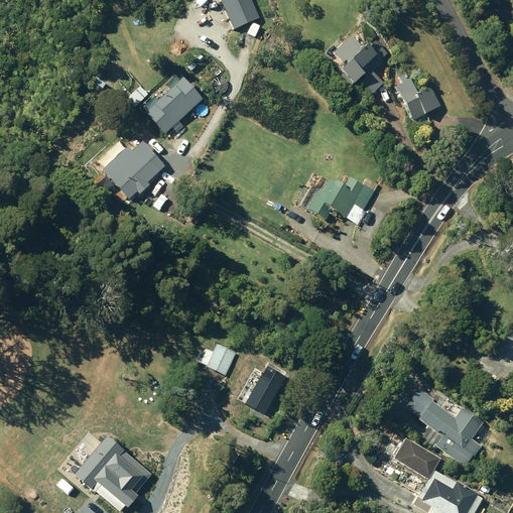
[(383,81),(381,78),(370,67),(365,62),(374,53),(379,57),(387,49),(376,39),(368,47),(364,43),(360,47),(349,36),(331,53),(341,66),(336,71),(350,85),(356,79),(371,93),(383,81)]
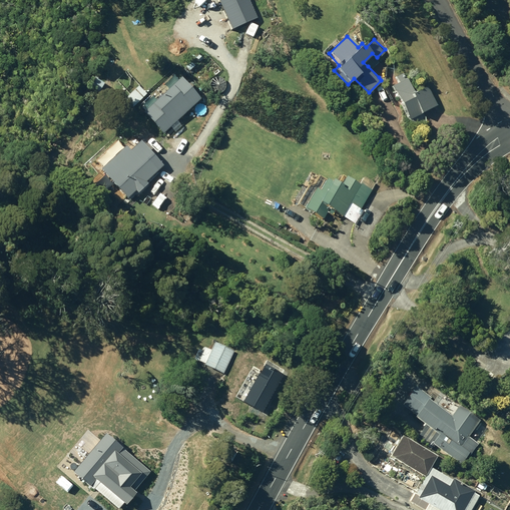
[(404,104),(413,119),(439,104),(428,86),(417,93),(409,78),(408,78),(404,72),(396,76),(400,83),(395,85),(405,103),(404,104)]
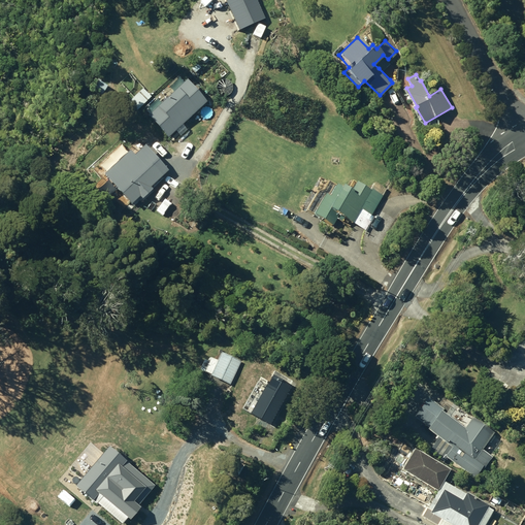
[(143,116),(185,163),(201,149),(187,131),(216,105),(197,84),(167,110),(160,101),(143,116)]
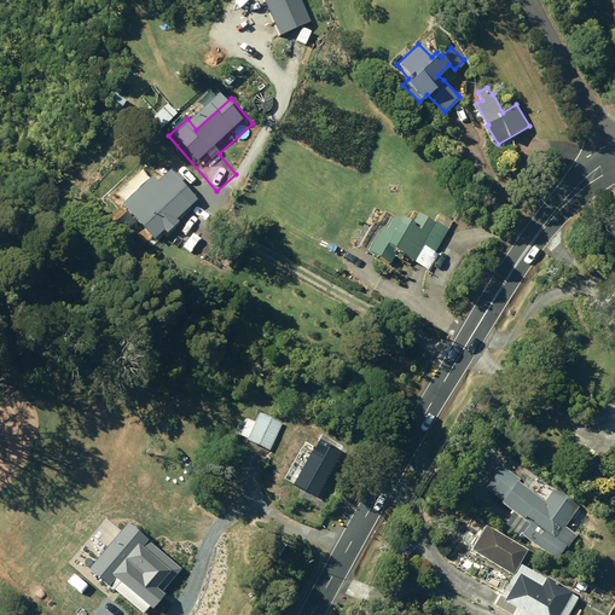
[(152,177),(123,203),(154,237),(172,221),(168,218),(180,207),(179,204),(191,195),(173,175),(164,184),(160,178),(156,181),(152,177)]
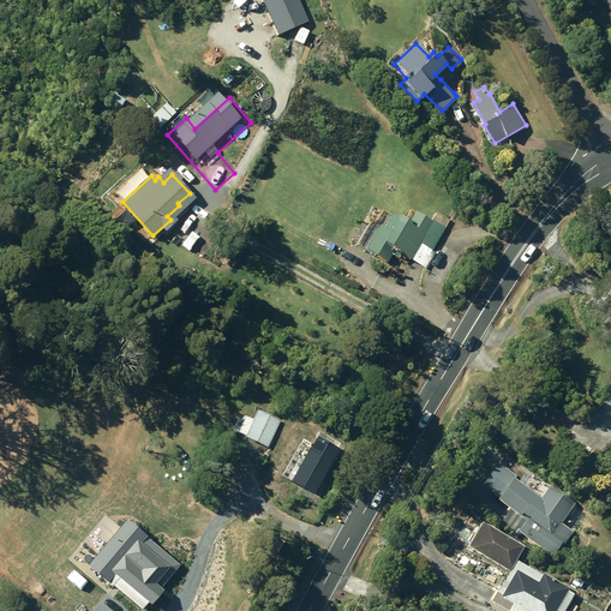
[(377,226),(365,249),(384,259),(388,261),(394,249),(408,256),(419,239),(431,246),(443,223),(433,219),(433,221),(415,211),(407,225),(390,215),(383,229),(377,226)]
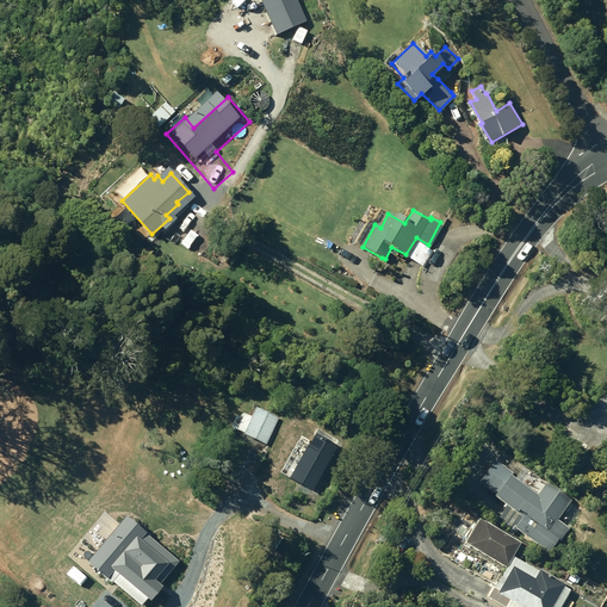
[(225,394),(216,390),(206,413),(216,416),(225,394)]
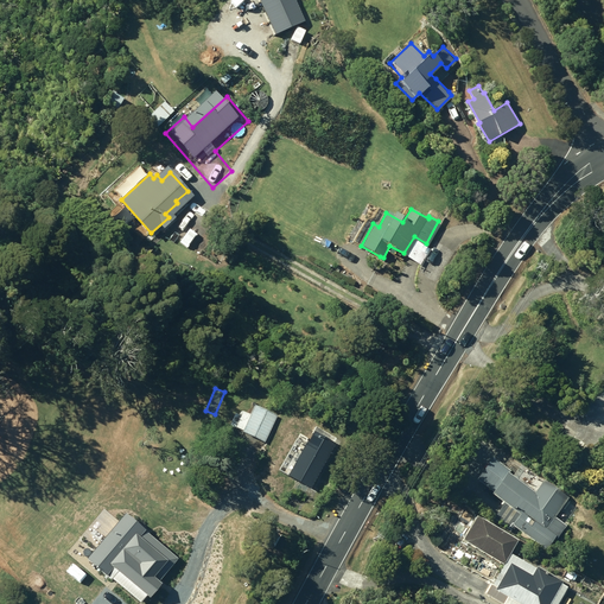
[(243,430),(266,440),(279,413),(256,404),(243,430)]
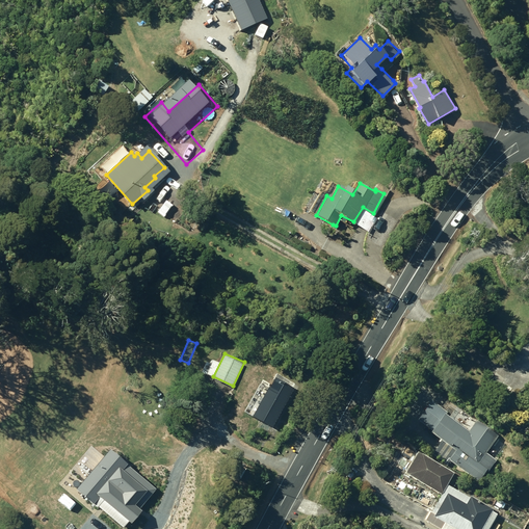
[(268,389),(253,416),(272,426),(280,414),(278,413),(295,381),(253,359),(243,375),(266,388),(268,389)]
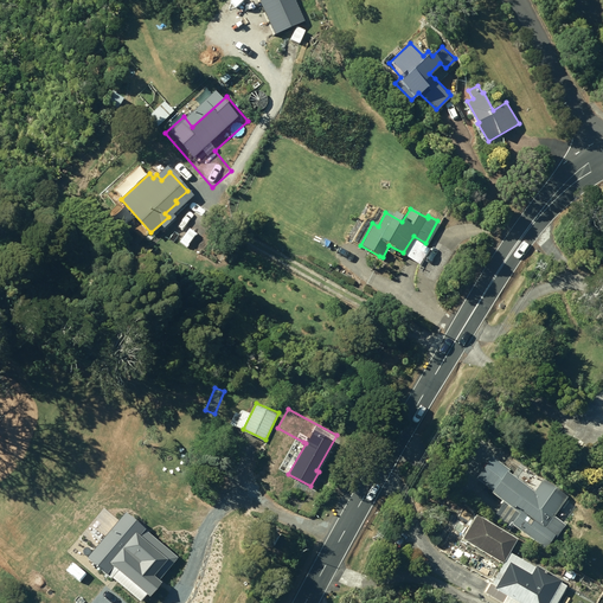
[(511,468),(494,456),(479,479),(494,489),(492,492),(505,501),(506,502),(495,517),(512,528),(514,524),(546,546),(556,533),(559,536),(566,524),(555,514),(553,514),(566,496),(568,495),(546,479),(537,493),(507,473),(511,468)]
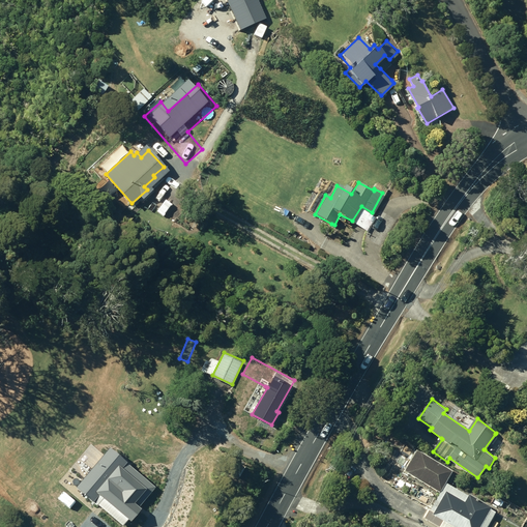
[(374,433),(385,440),(389,433),(378,427),(374,433)]
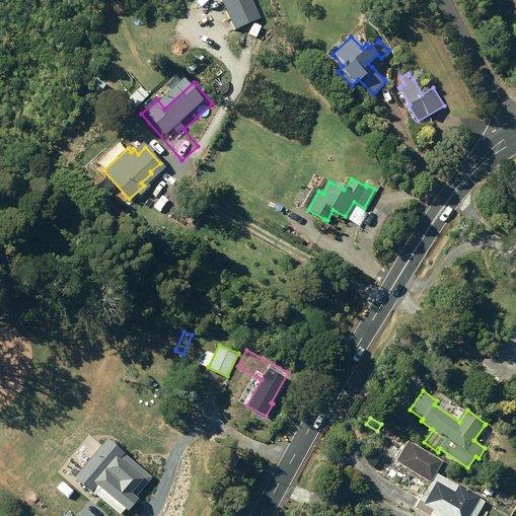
[(392,431),(383,426),(379,431),(389,437),(392,431)]
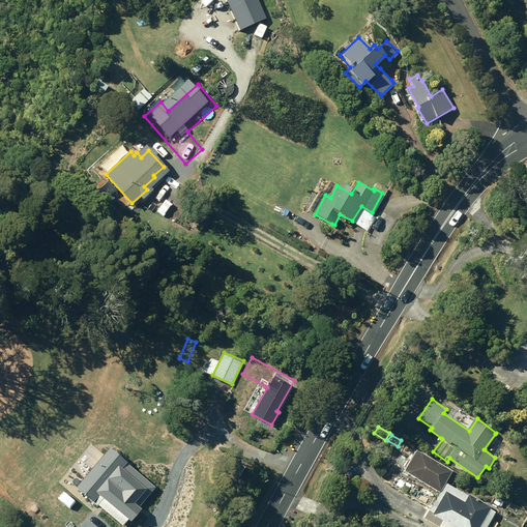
[(79,482),(126,525),(157,490),(110,448),(79,482)]
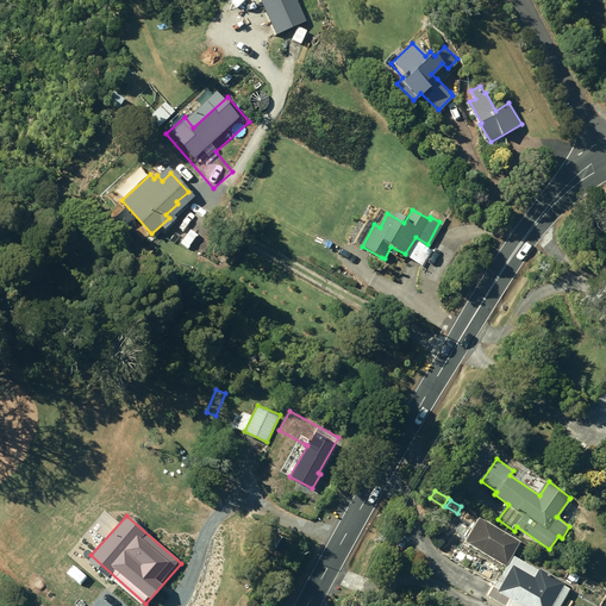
[(506,564),(512,555),(520,541),(479,517),(464,542),(506,564)]
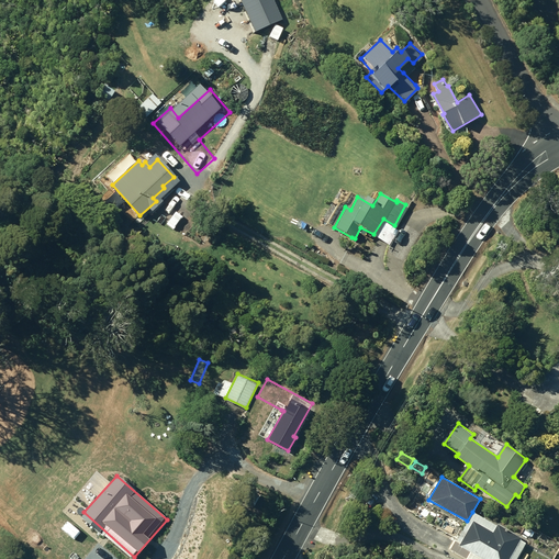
[(474,522),(460,545),(485,558),(507,558),(520,540),(521,538),(520,537),(498,525),(494,533),(474,522)]
